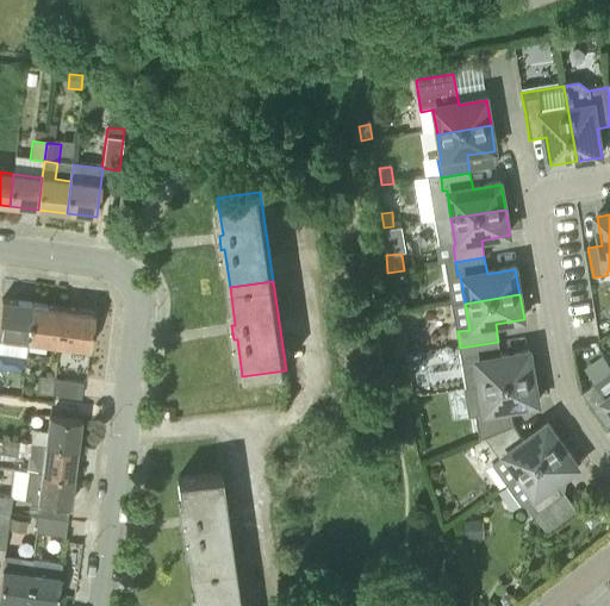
[(0,356),(26,360),(27,343),(32,306),(1,303),(0,310),(0,356)]
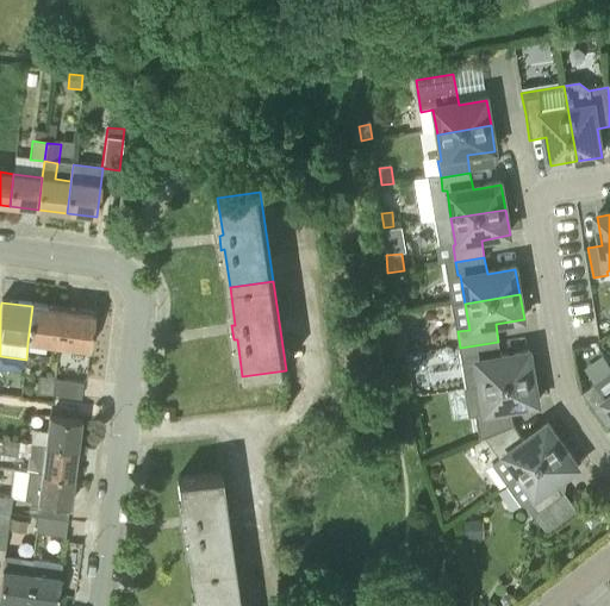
[(27,343),(58,347),(63,310),(32,306),(27,343)]
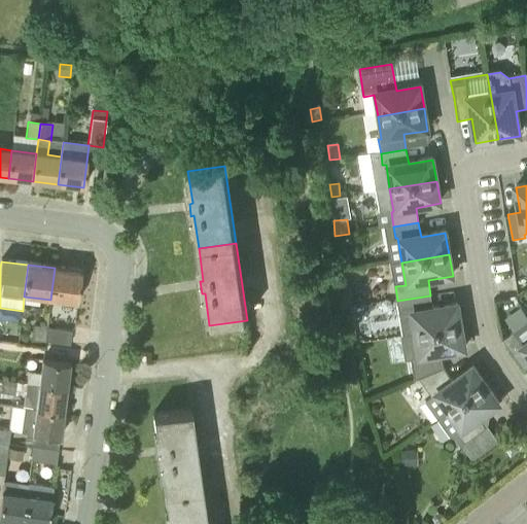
[(50,300),(57,301),(77,303),(81,272),(55,268),(50,300)]
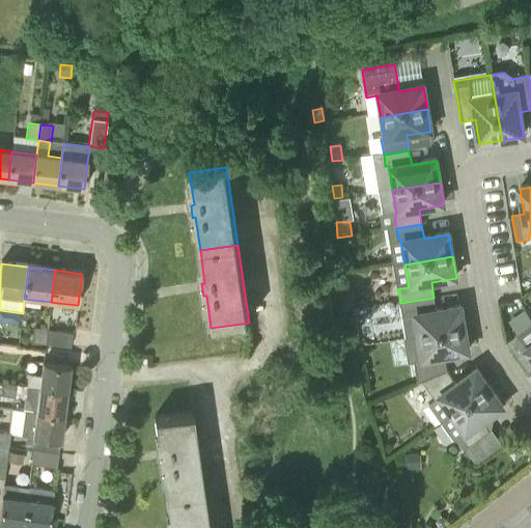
[(360,306),(366,306),(368,301),(366,296),(360,296),(357,301),(360,306)]
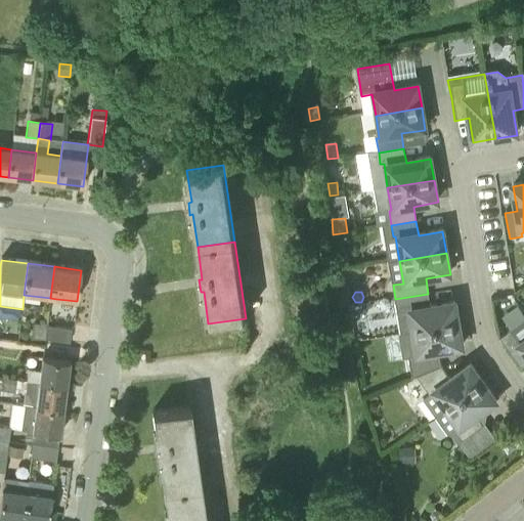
[(411,334),(459,326),(454,304),(431,308),(428,294),(395,299),(398,314),(408,312),(411,334)]
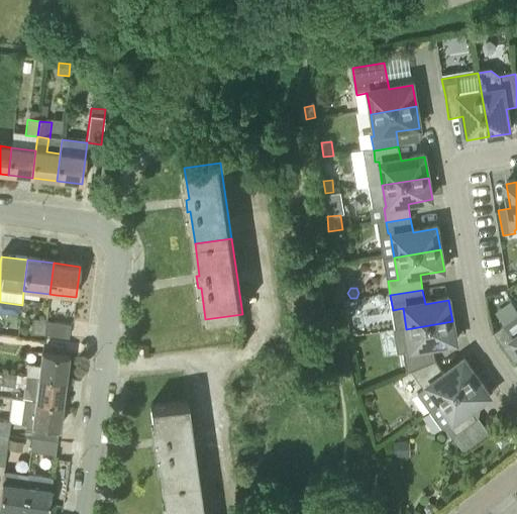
[(407,374),(408,374),(435,363),(434,362),(432,346),(455,342),(452,321),(406,329),(394,331),(398,354),(404,354),(407,374)]
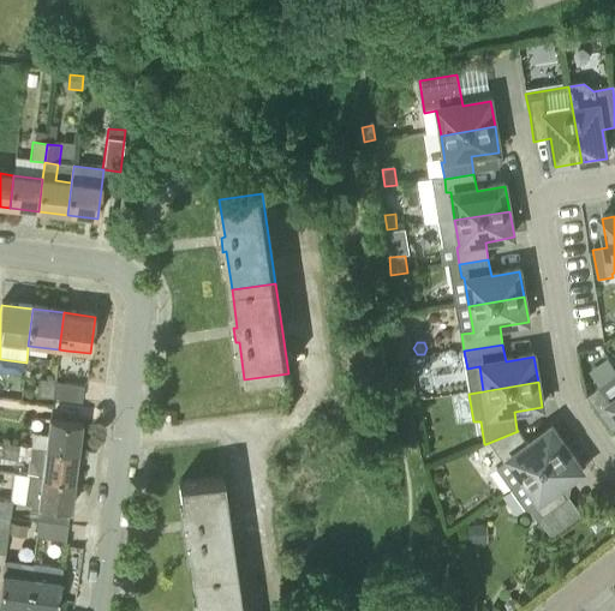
[(39,397),(53,400),(55,384),(41,383),(39,397)]
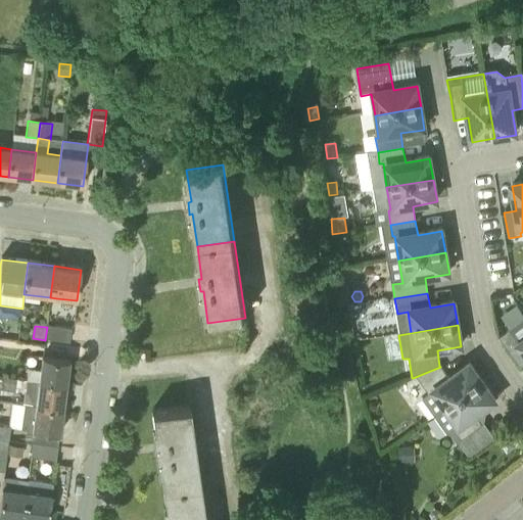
[(47,327),(45,340),(68,343),(70,330),(47,327)]
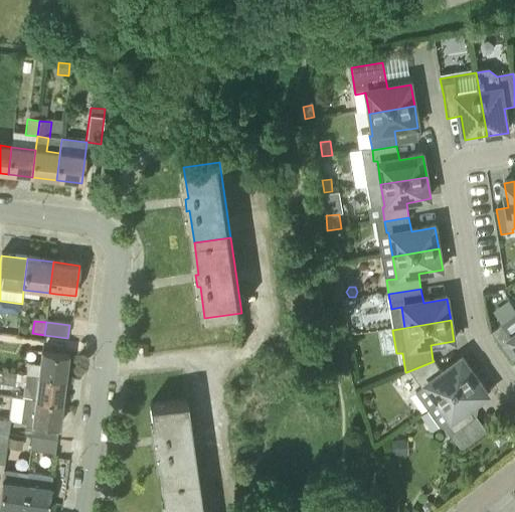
[(514,336),(511,340),(502,327),(491,335),(512,363),(514,360),(514,336)]
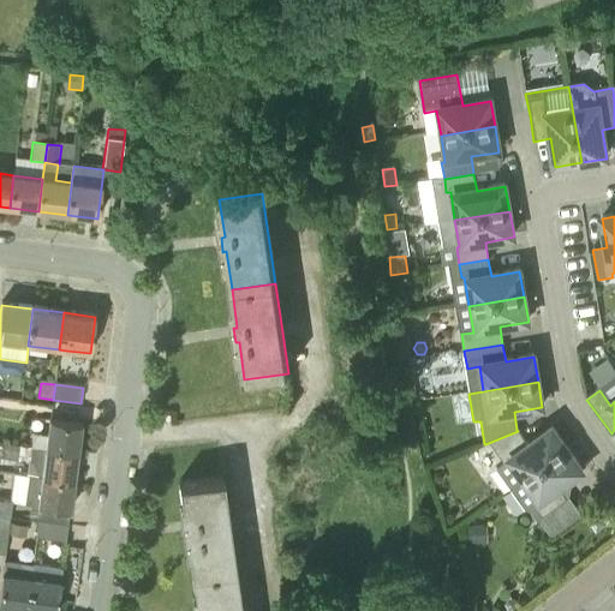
[(31,449),(77,455),(81,425),(47,421),(46,436),(34,435),(31,449)]
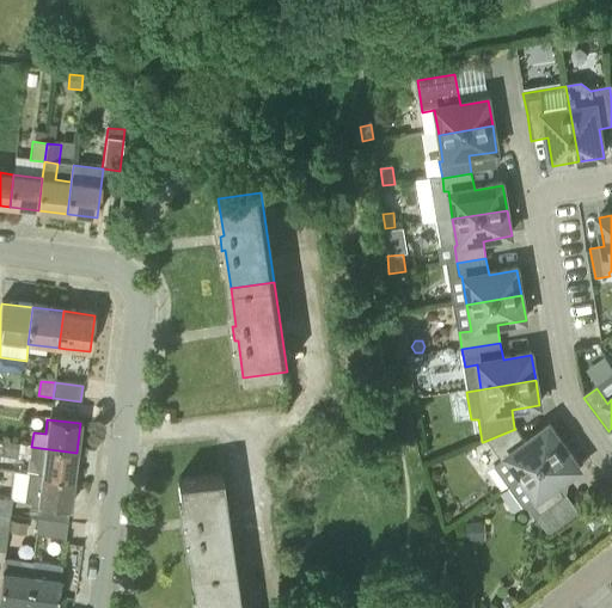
[(487,442),(516,483),(564,448),(550,428),(526,444),(515,429),(483,442),(487,442)]
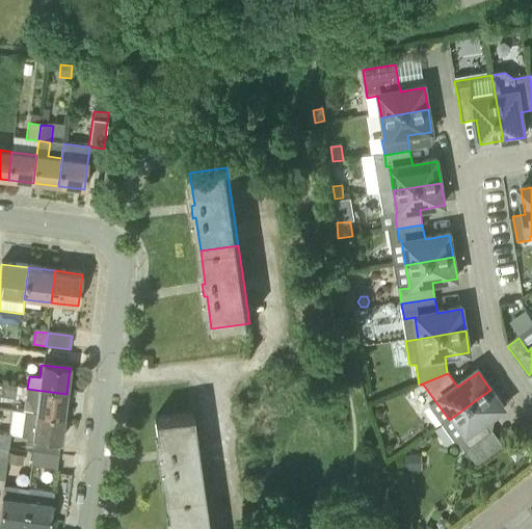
[(1,398),(15,400),(17,387),(3,386),(1,398)]
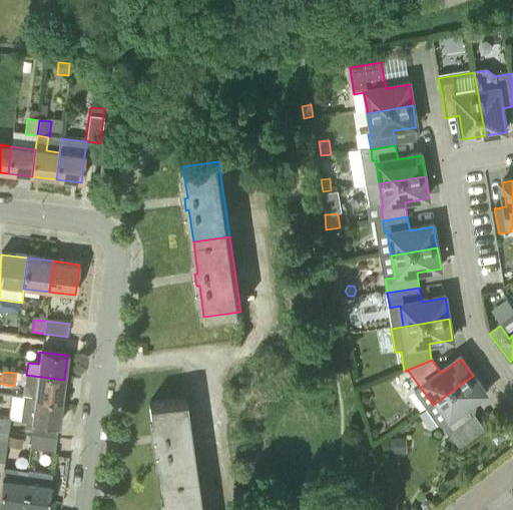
[(24,398),(61,403),(64,380),(26,375),(23,398),(24,398)]
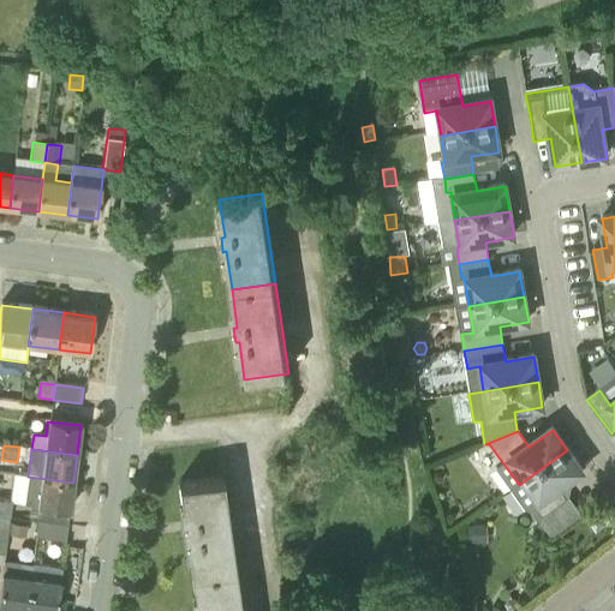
[(519,485),(529,498),(543,519),(567,501),(559,489),(583,472),(567,450),(519,485)]
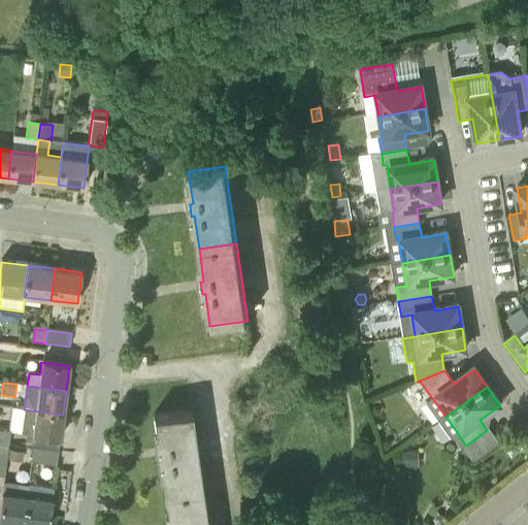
[(25,409),(21,434),(60,439),(63,415),(25,409)]
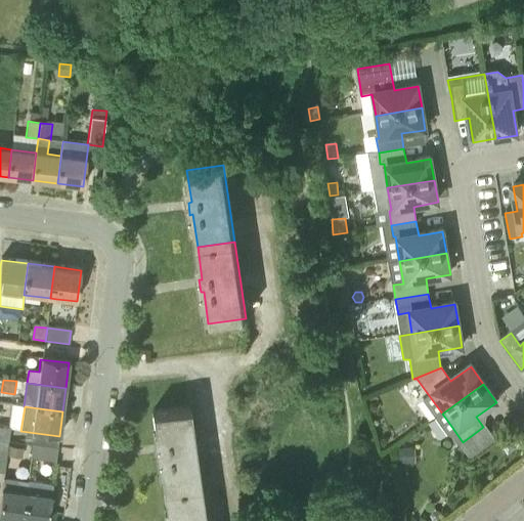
[(163,490),(200,485),(188,408),(151,414),(157,446),(154,446),(156,459),(158,458),(163,490)]
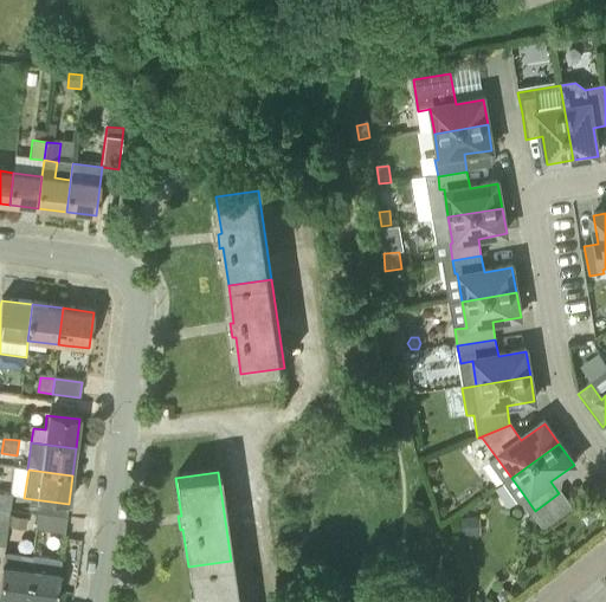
[(0,510),(10,511),(11,497),(0,494),(0,510)]
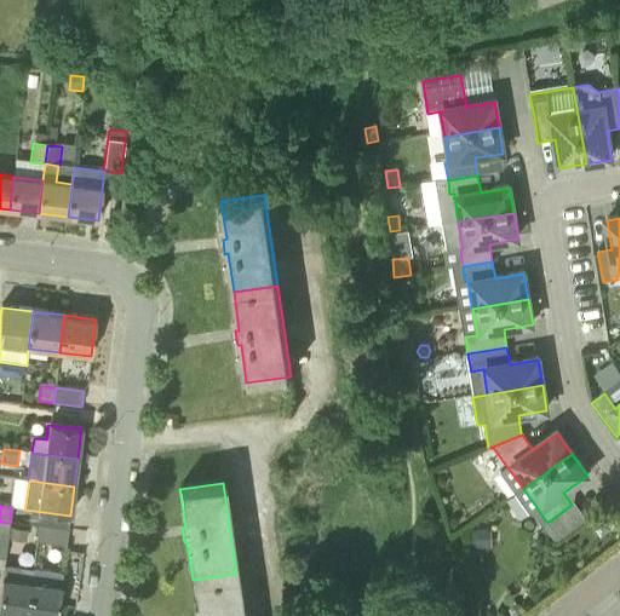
[(39,527),(36,543),(65,547),(68,531),(39,527)]
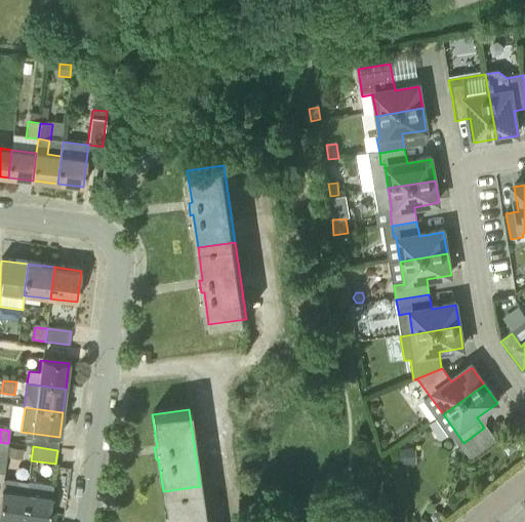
[(22,449),(7,447),(6,457),(21,459),(22,449)]
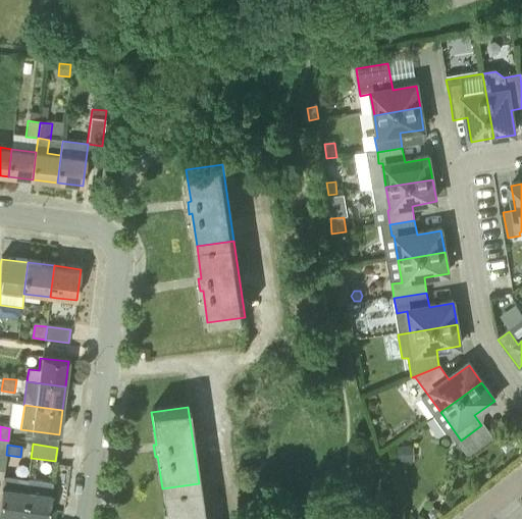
[(411,448),(396,448),(396,462),(411,462),(411,448)]
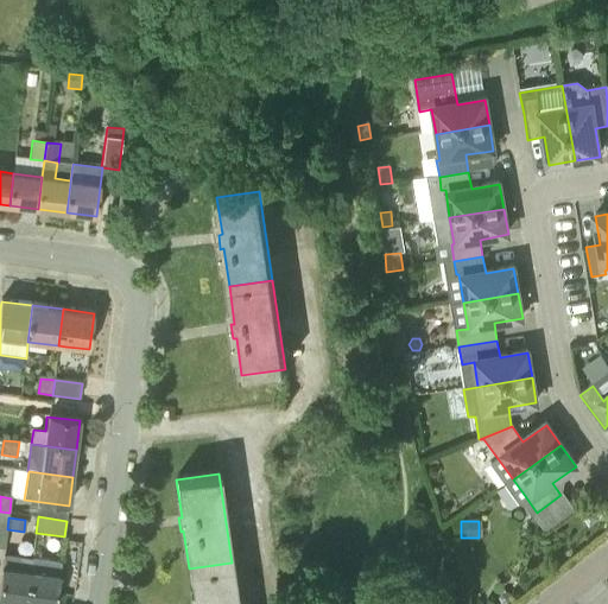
[(0,582),(0,599),(19,603),(26,603),(32,560),(4,555),(0,582)]
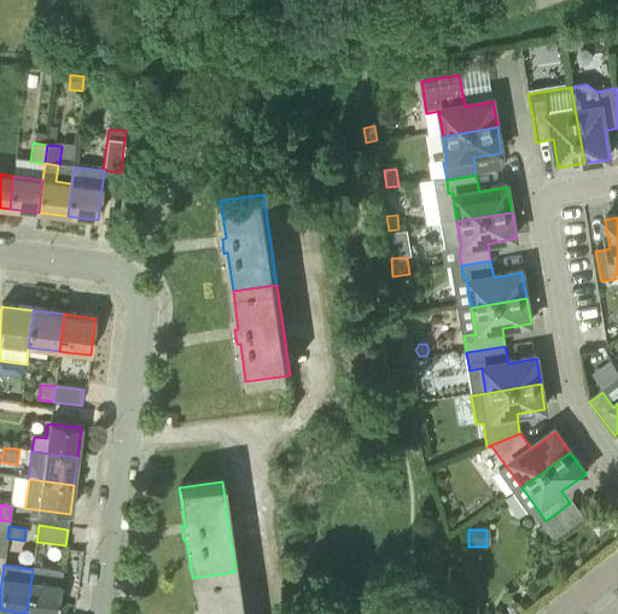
[(33,569),(27,613),(56,613),(62,573),(33,569)]
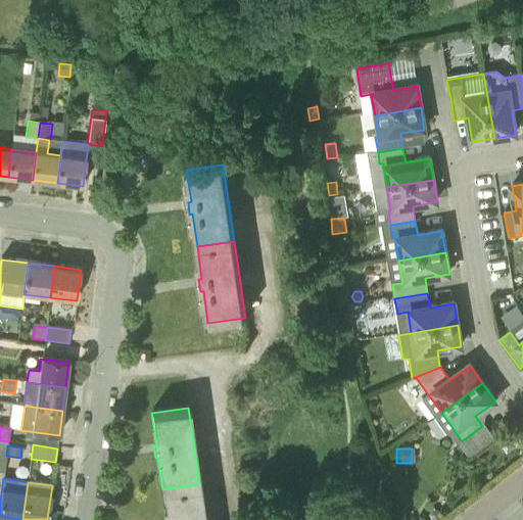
[(204,519),(199,484),(162,489),(167,519),(204,519)]
